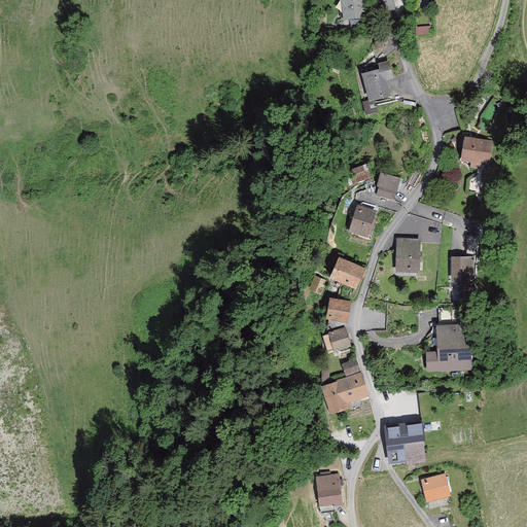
[(365,15),(363,0),(338,0),(341,19),(365,15)]
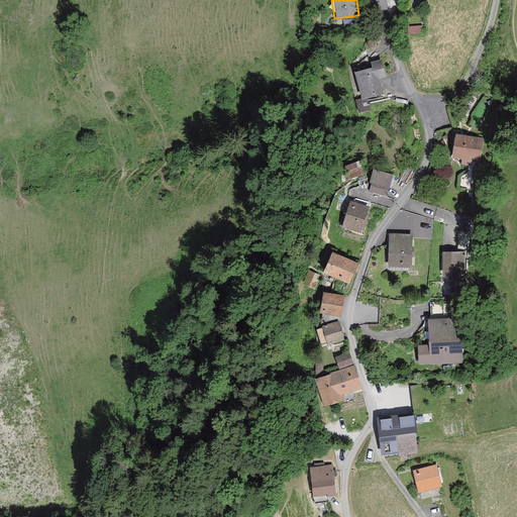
[(384,76),(380,62),(358,68),(366,97),(381,93),(377,78),(384,76)]
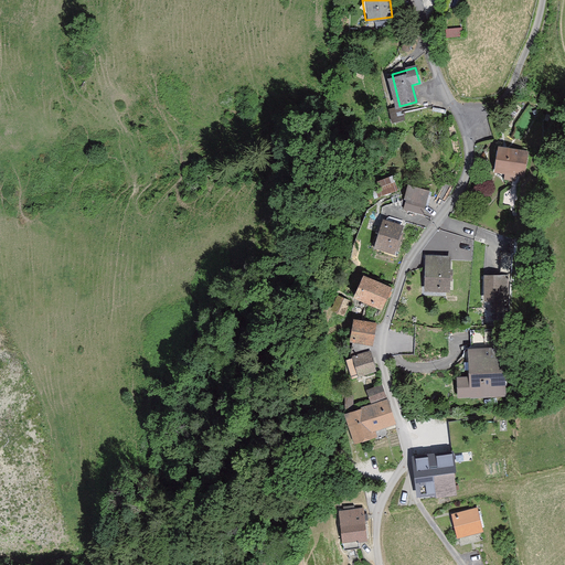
[(401,108),(392,110),(395,121),(403,119),(401,108)]
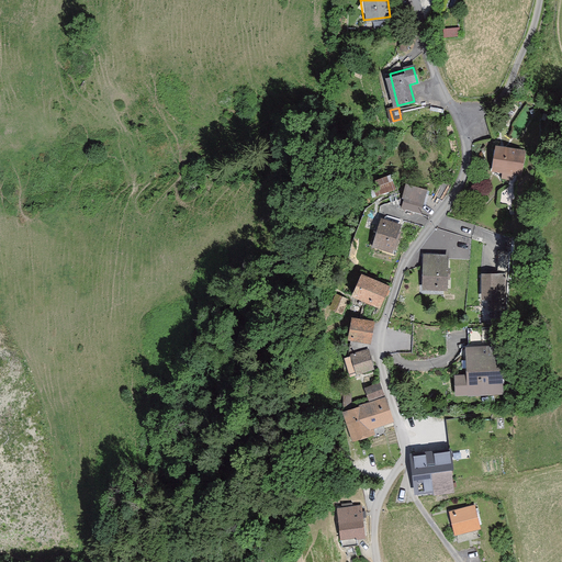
[(496,172),(496,173),(503,178),(509,179),(512,170),(520,171),(523,155),(495,150),(492,171),(496,172)]
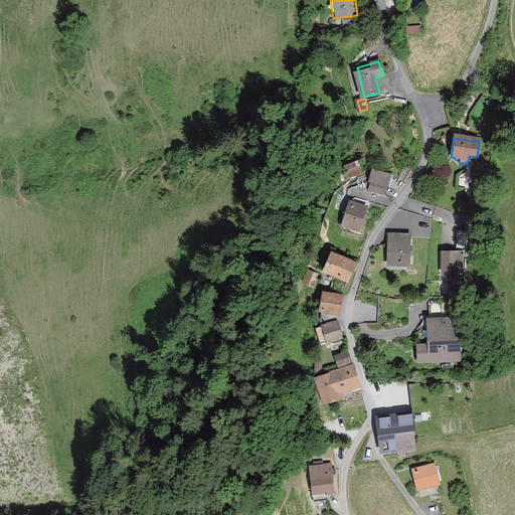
[(343,178),(360,173),(357,162),(344,166),(345,170),(341,172),(343,178)]
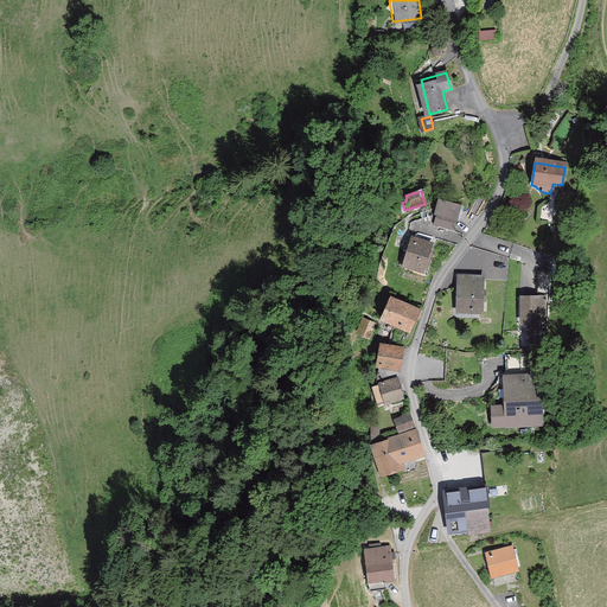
[(440,203),(436,213),(455,219),(458,208),(440,203)]
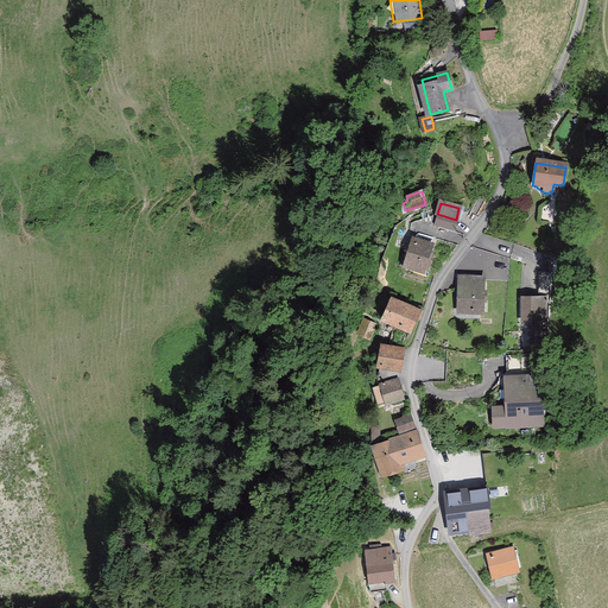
[(437,214),(435,225),(453,229),(456,220),(437,214)]
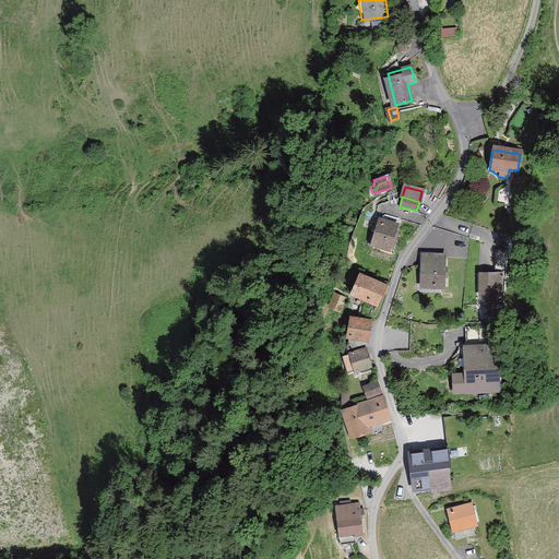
[(397,233),(394,232),(396,227),(378,222),(370,246),(391,252),(397,233)]
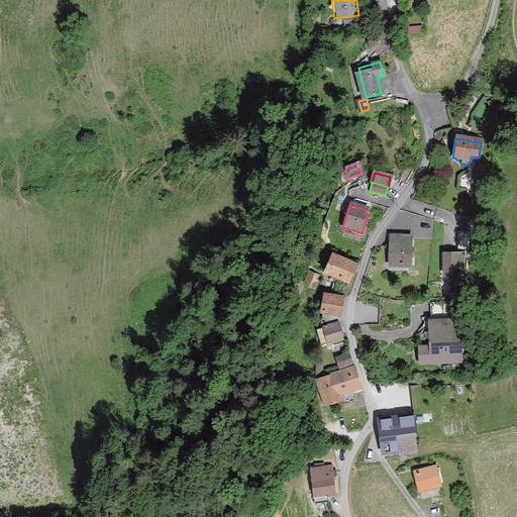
[(450,275),(450,285),(464,285),(464,255),(467,255),(467,231),(458,231),(458,256),(444,256),(444,276),(450,275)]
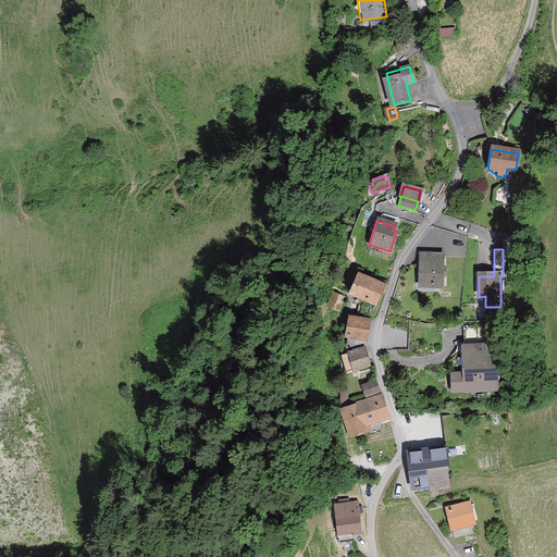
[(440,285),(440,274),(443,274),(444,268),(440,268),(441,256),(424,255),(423,284),(440,285)]
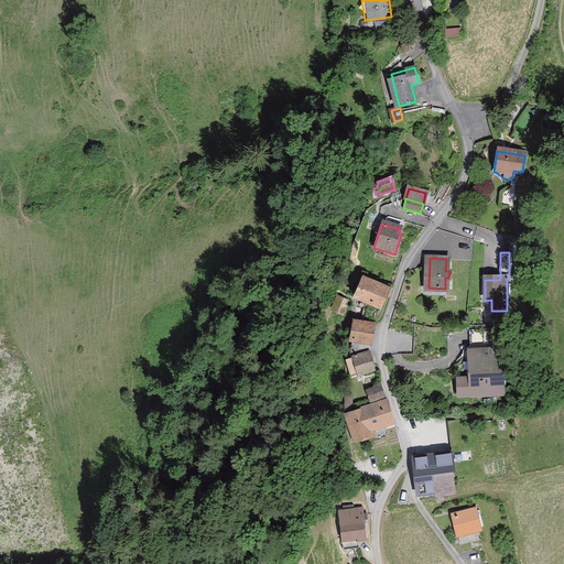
[(361,277),(354,294),(381,306),(389,289),(361,277)]
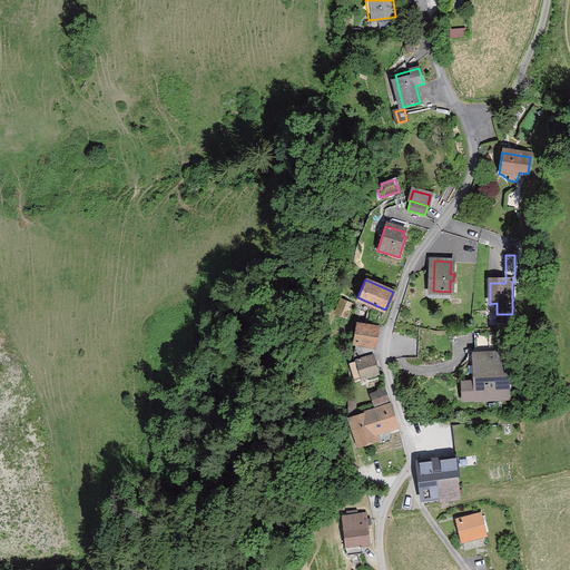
[(342,301),(336,313),(346,317),(352,305),(342,301)]
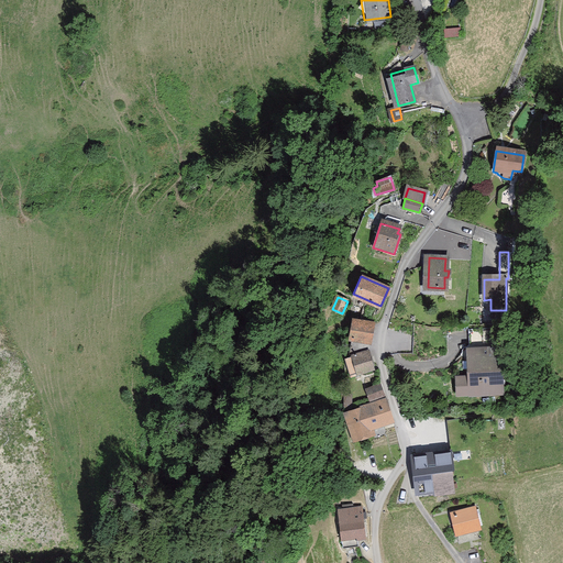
[(353,338),(368,341),(372,324),(355,321),(353,338)]
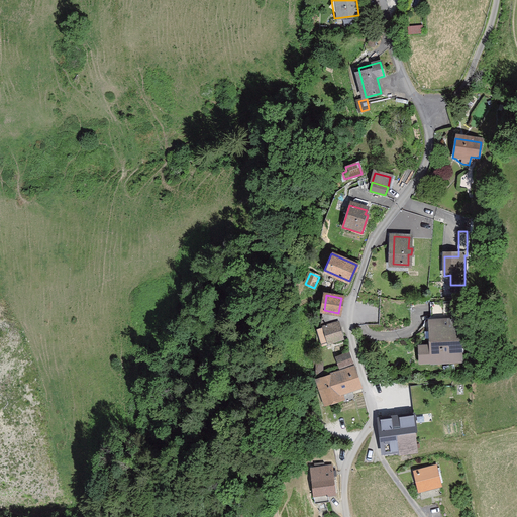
[(425,319),(426,347),(420,347),(421,360),(432,359),(432,362),(460,360),(459,338),(461,337),(464,333),(461,330),(458,330),(458,321),(454,321),(454,302),(430,303),(430,318),(425,319)]
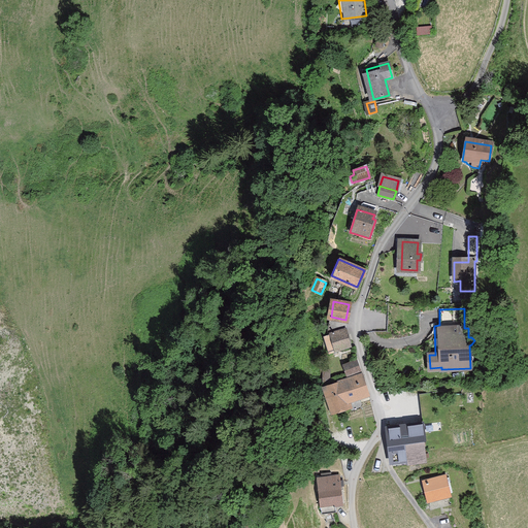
[(351,341),(347,330),(325,336),(330,354),(344,349),(343,347),(349,344),(349,342),(351,341)]
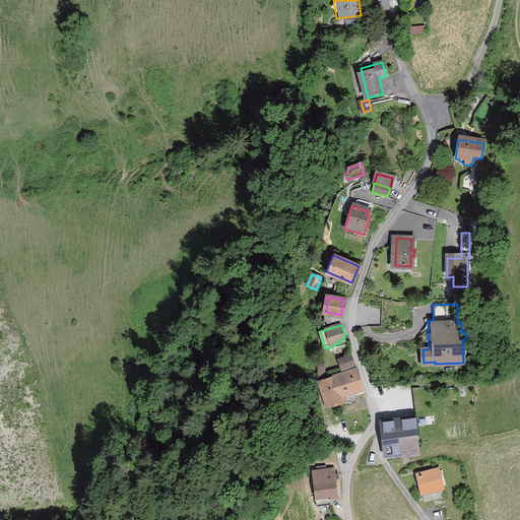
[(343,371),(355,366),(352,354),(339,360),(343,371)]
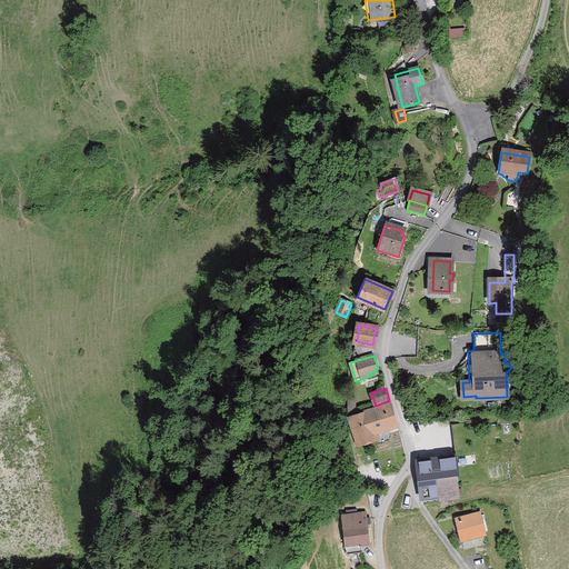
[(357,441),(377,435),(376,429),(397,422),(390,403),(349,417),(357,441)]
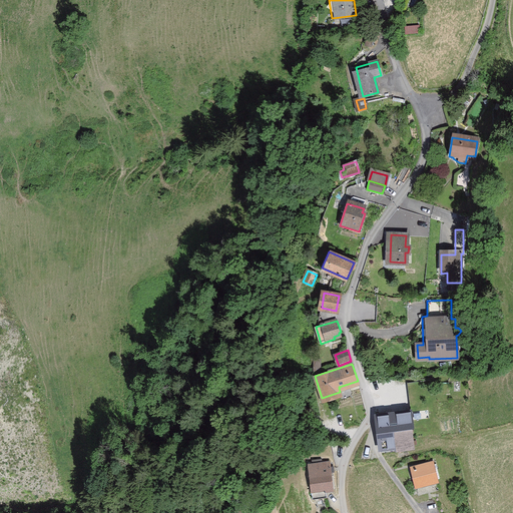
[(382,448),(397,446),(395,431),(412,429),(410,412),(378,415),(382,448)]
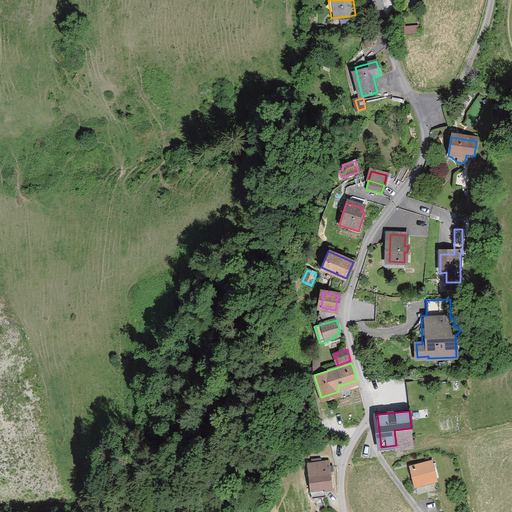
[(412,444),(411,428),(394,430),(396,445),(412,444)]
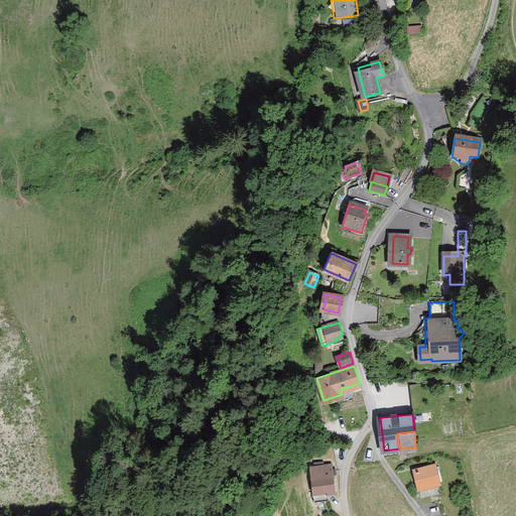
[(329,492),(336,491),(333,466),(310,468),(314,501),(329,499),(329,492)]
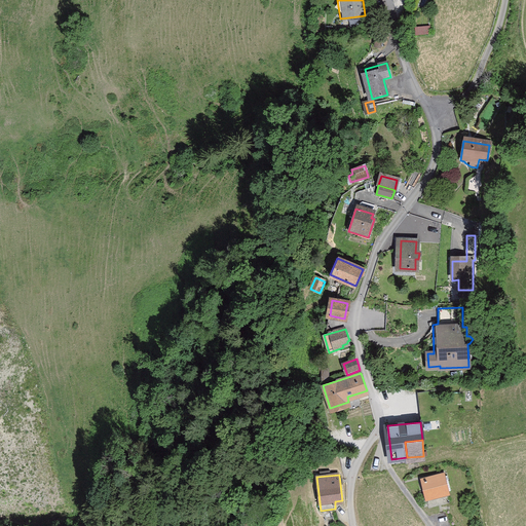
[(428,497),(448,492),(444,475),(424,480),(428,497)]
